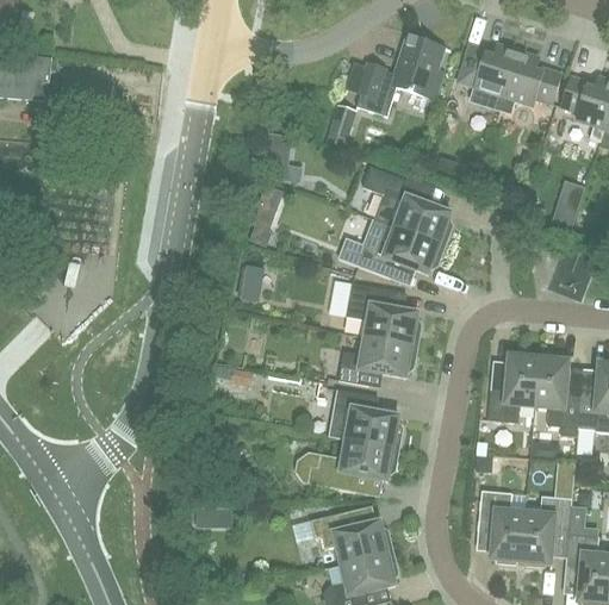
[(0,35),(8,36),(10,2),(14,2),(14,0),(0,0),(0,35)]
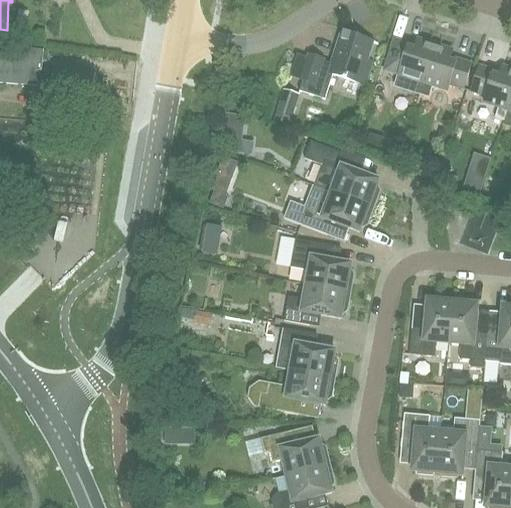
[(364,83),(371,58),(366,56),(372,38),(341,29),(331,61),(322,58),(322,57),(308,52),(307,55),(296,51),(289,74),(298,76),(298,78),(300,78),(302,79),(298,89),(324,97),(332,72),(364,83)]
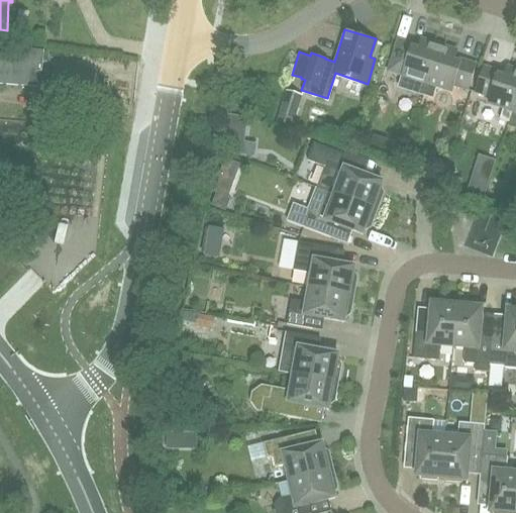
[(422,93),(438,42),(421,36),(419,43),(397,36),(389,62),(404,67),(402,73),(417,78),(413,89),(422,93)]
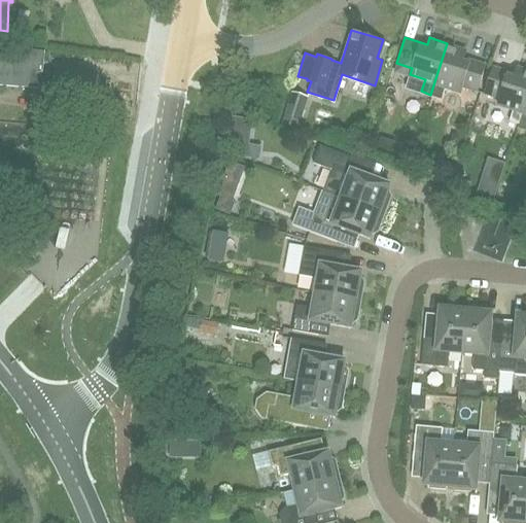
[(447,43),(430,95),(441,98),(445,85),(459,91),(461,84),(477,89),(485,63),(462,56),(465,48),(447,43)]
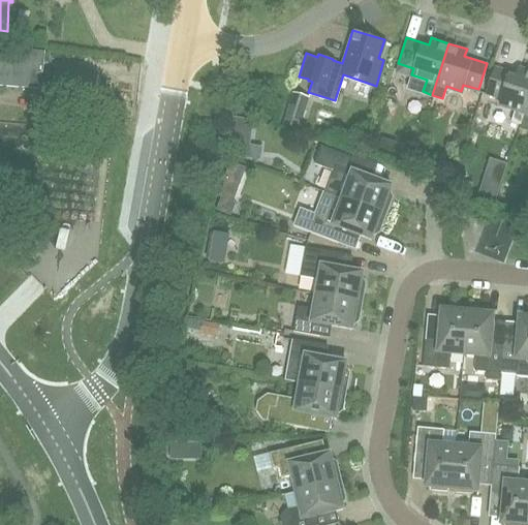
[(0,83),(53,88),(54,99),(94,102),(97,71),(56,68),(56,71),(41,70),(42,51),(0,47),(0,83)]
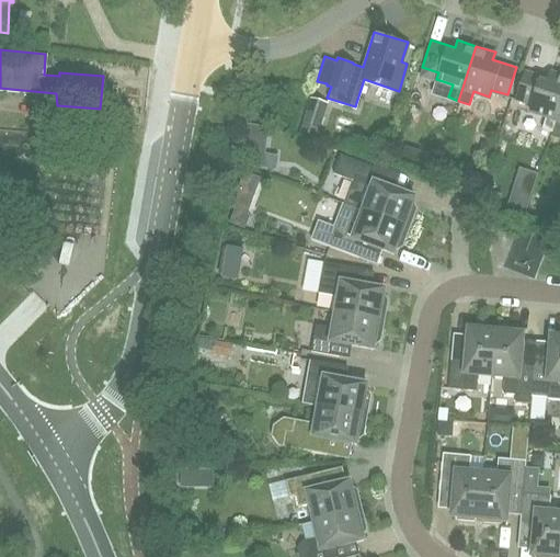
[(551,129),(559,103),(559,72),(550,69),(548,77),(525,69),(515,98),(532,102),(529,109),(546,114),(541,126),(551,129)]
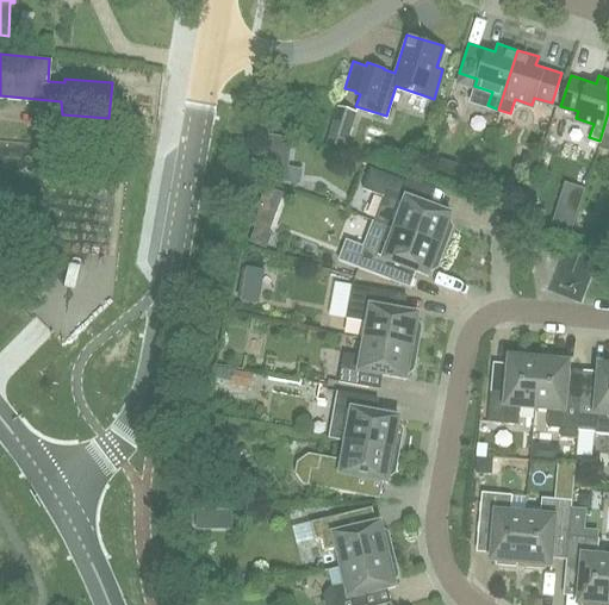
[(343,145),(355,108),(339,103),(327,139),(343,145)]
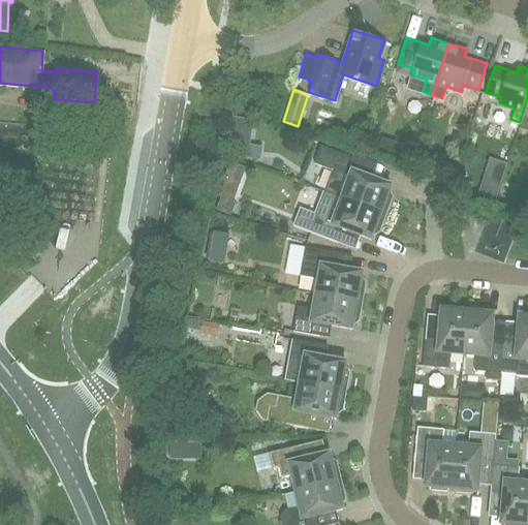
[(527,97),(520,122),(519,126),(527,129),(527,97)]
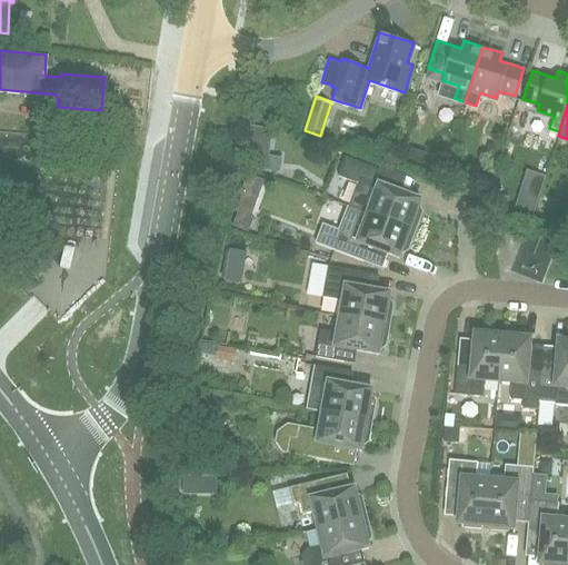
[(436,154),(425,150),(420,165),(431,168),(436,154)]
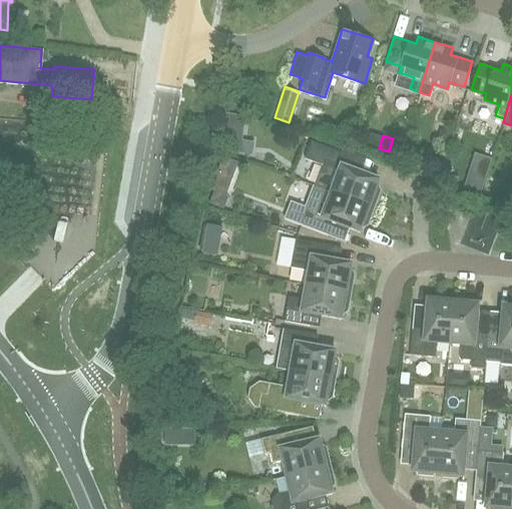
[(319,170),(313,183),(331,190),(332,189),(373,205),(379,188),(377,183),(379,178),(337,162),(341,150),(311,139),(305,156),(321,162),(319,170)]
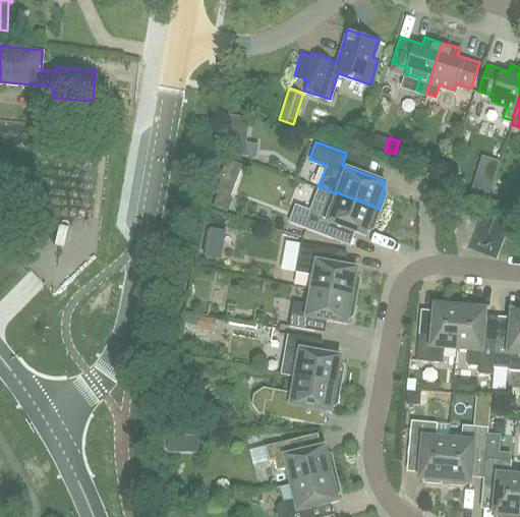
[(337,223),(364,233),(366,228),(372,226),(379,209),(337,192),(336,193),(318,186),(309,209),(295,204),(289,220),(332,236),(337,223)]
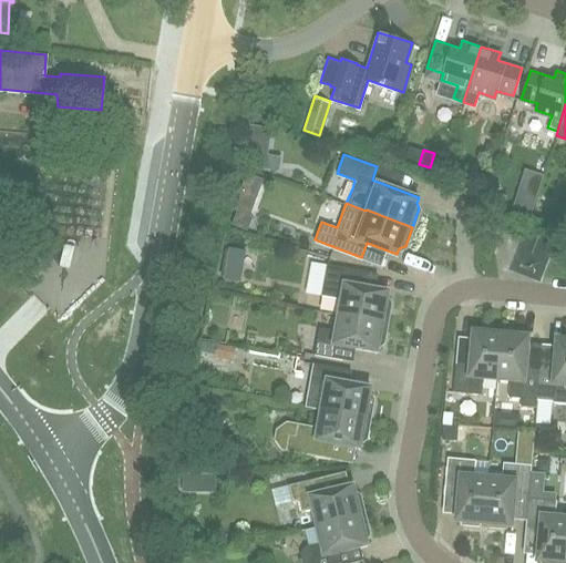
[(223,277),(239,279),(245,247),(228,245),(223,277)]
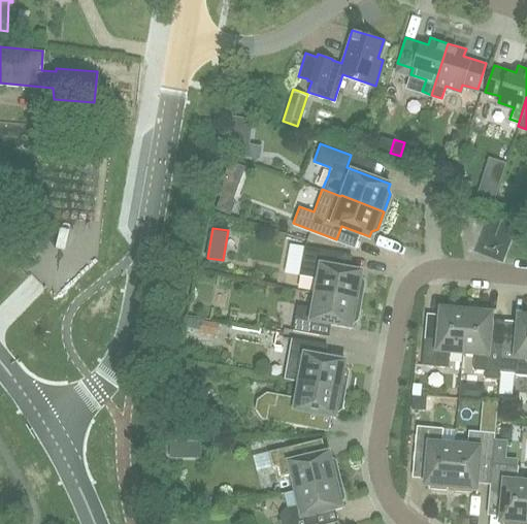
[(508,251),(506,230),(493,231),(494,252),(508,251)]
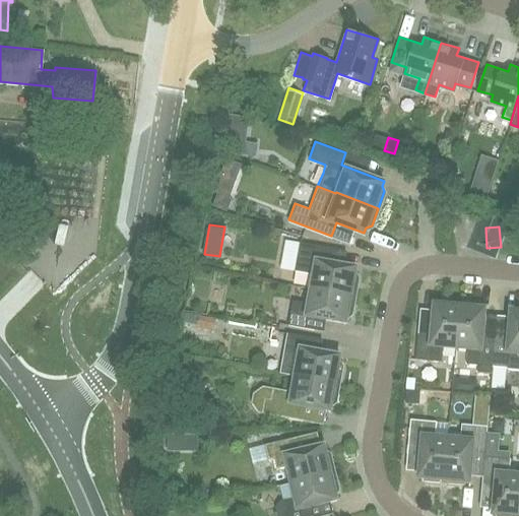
[(310,285),(354,294),(358,276),(354,271),(355,266),(326,260),(328,246),(299,241),(294,269),(313,272),(310,285)]
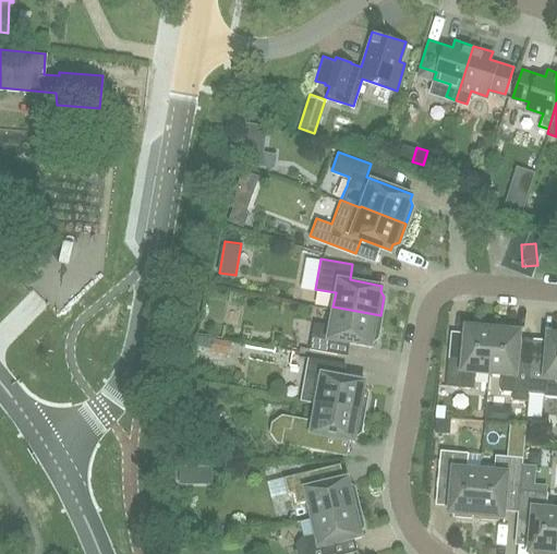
[(231,303),(230,321),(243,321),(243,304),(231,303)]
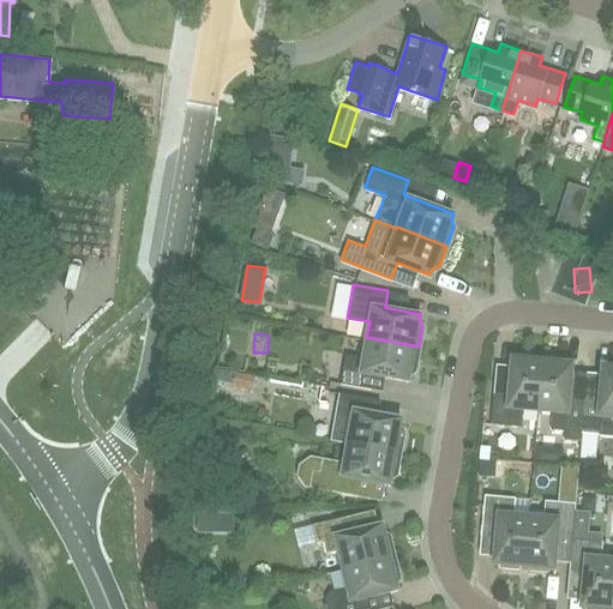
[(415,368),(419,347),(366,337),(364,356),(346,353),(340,381),(371,387),(373,372),(408,379),(409,372),(415,368)]
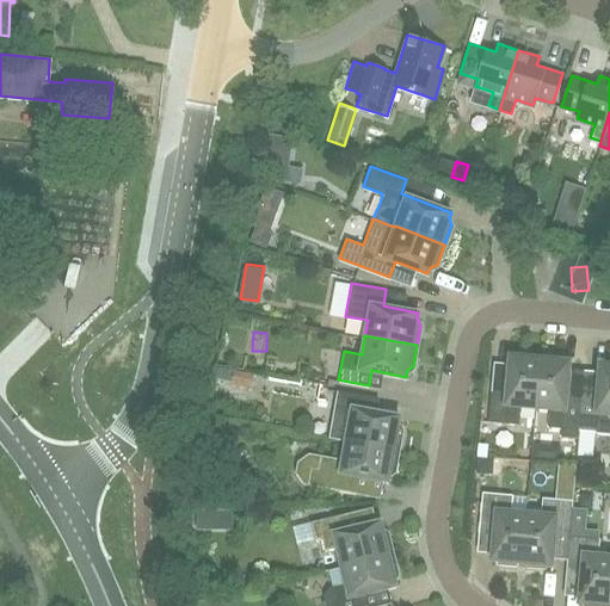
[(535,406),(538,358),(535,357),(535,353),(516,352),(515,356),(510,356),(506,391),(491,390),(488,420),(518,422),(521,404),(535,406)]
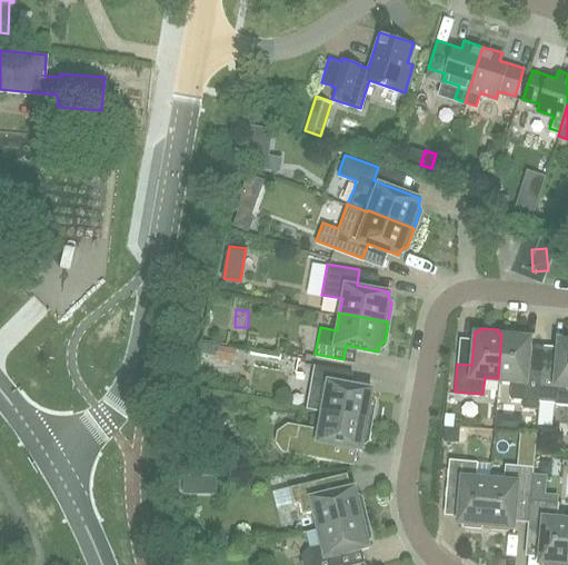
[(539,399),(541,372),(526,369),(529,336),(525,336),(525,331),(506,330),(506,334),(501,334),(498,378),(511,379),(510,396),(522,397),(521,404),(537,406),(538,399),(539,399)]
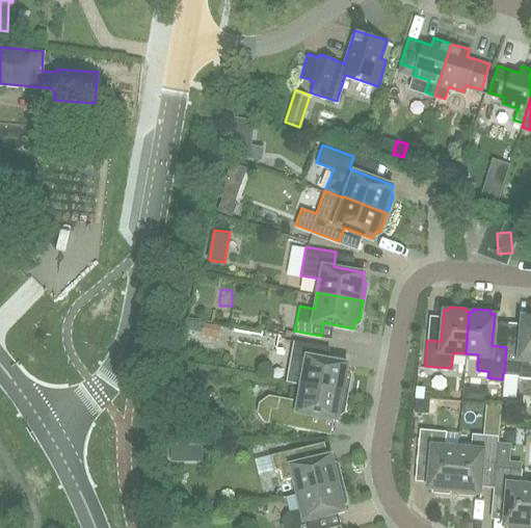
[(530,313),(527,313),(527,317),(523,317),(520,348),(506,347),(504,373),(518,374),(518,375),(530,375),(530,313)]
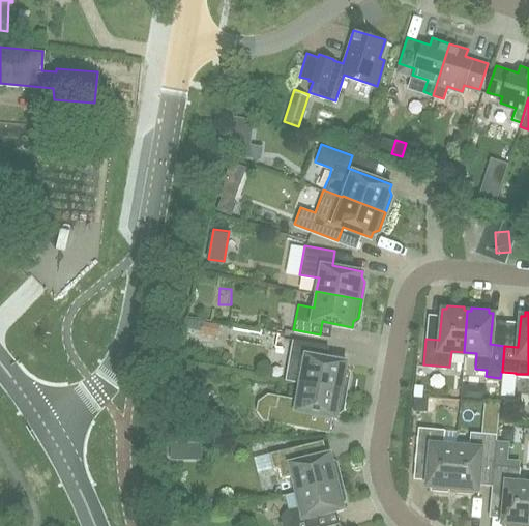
[(216,333),(217,321),(202,318),(200,331),(216,333)]
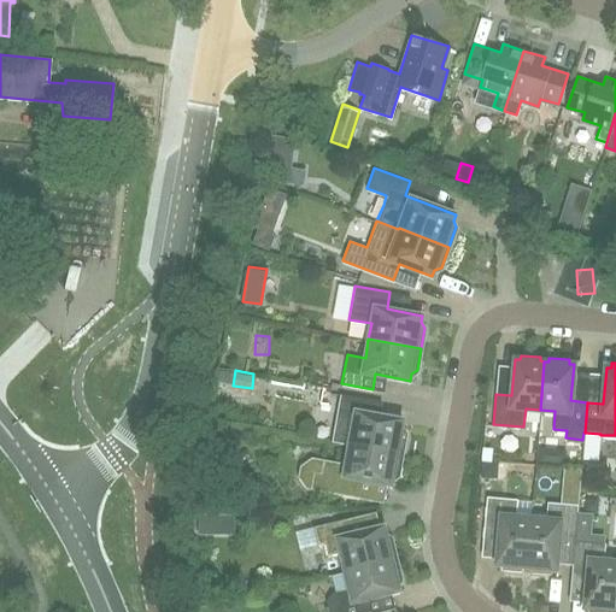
[(402,453),(405,431),(402,427),(403,419),(368,413),(370,399),(340,393),(332,440),(348,443),(402,453)]
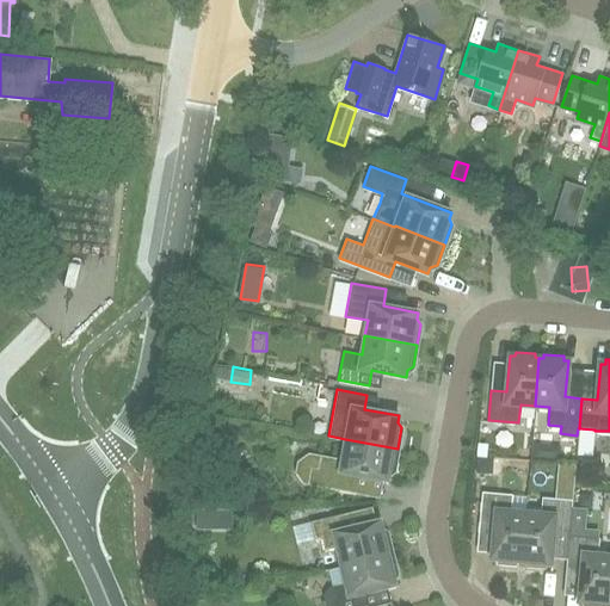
[(398,449),(345,439),(343,457),(308,451),(296,459),(295,470),(302,482),(339,489),(342,472),(387,480),(388,474),(394,470),(398,449)]
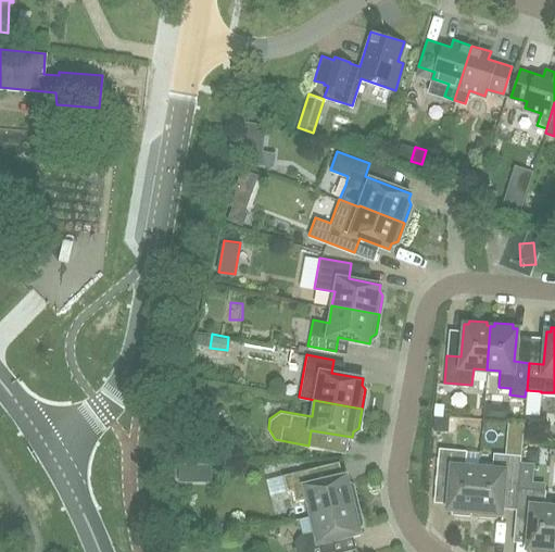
[(474,511),(478,467),(465,466),(466,449),(439,447),(436,474),(451,475),(448,507),(452,509),(452,512),(469,514),(470,511),(474,511)]
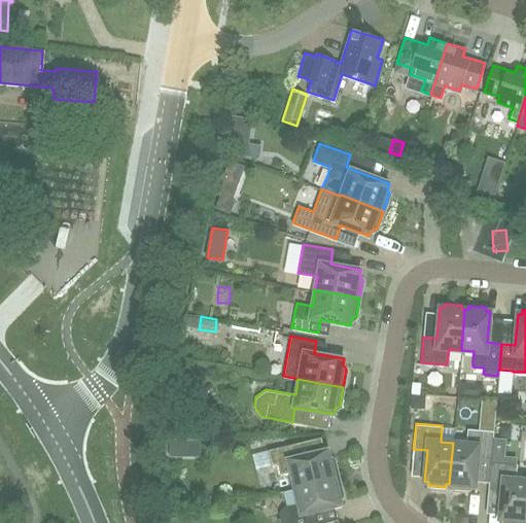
[(491,456),(493,430),(467,427),(465,444),(453,443),(449,484),(453,484),(453,487),(469,489),(469,485),(475,486),(478,454),(491,456)]
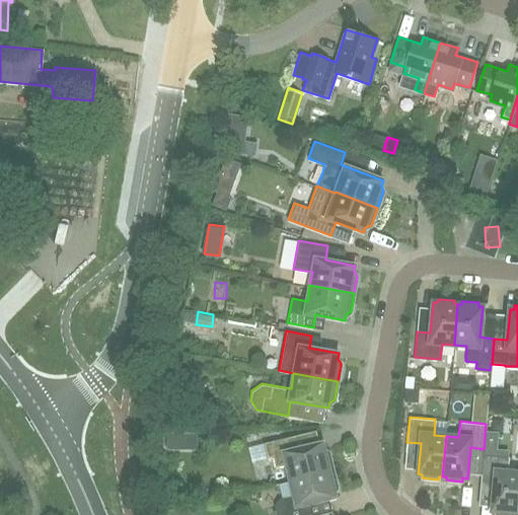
[(289,479),(333,468),(328,451),(323,448),(322,442),(298,448),(295,434),(264,441),(267,457),(273,455),(275,466),(286,463),(289,479)]
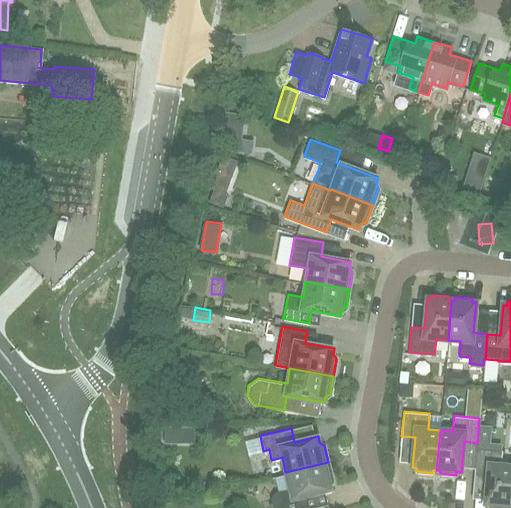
[(477,447),(477,443),(474,472),(488,474),(485,504),(489,504),(489,507),(490,507),(505,507),(506,506),(509,507),(510,487),(510,466),(501,465),(502,450),(477,447)]
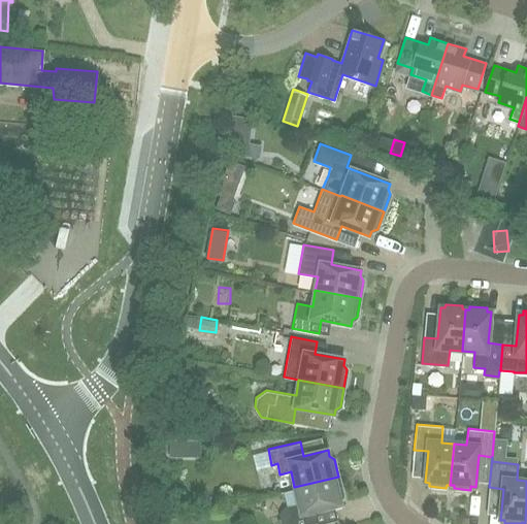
[(338,477),(294,487),(298,503),(283,506),(278,514),(281,523),(318,523),(320,523),(317,512),(341,505),(340,500),(343,495),(338,477)]
